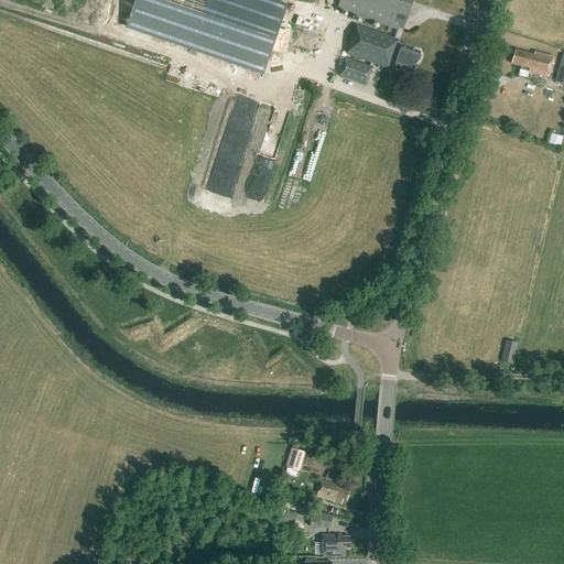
[(286,33),(279,30),(286,6),(269,0),(136,0),(127,28),(264,74),(271,52),(280,55),(286,33)]
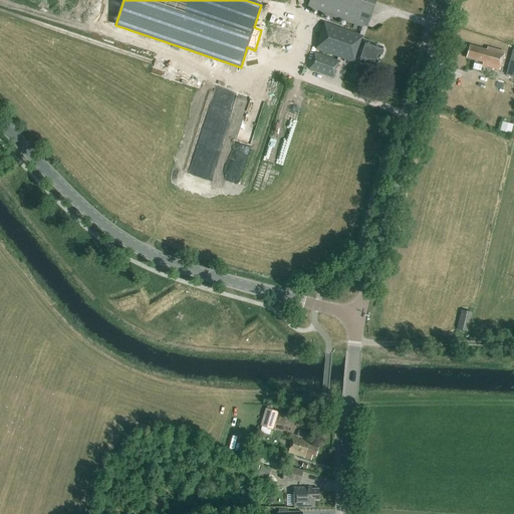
[(363,39),(375,0),(309,0),(307,8),(362,27),(359,35),(324,22),(317,41),(319,42),(317,50),(354,63),(355,61),(362,63),(363,61),(375,66),(378,56),(382,55),(383,51),(382,47),(373,44),(373,43),(363,39)]
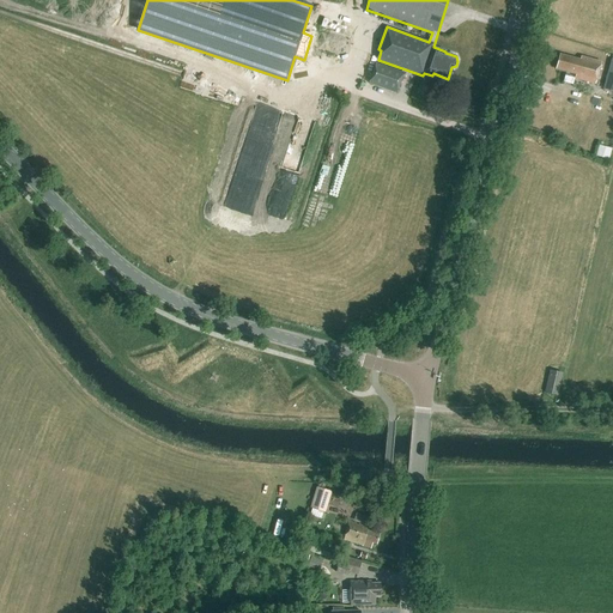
[(595,84),(602,62),(582,56),(581,60),(560,54),(556,70),(576,76),(576,79),(595,84)]
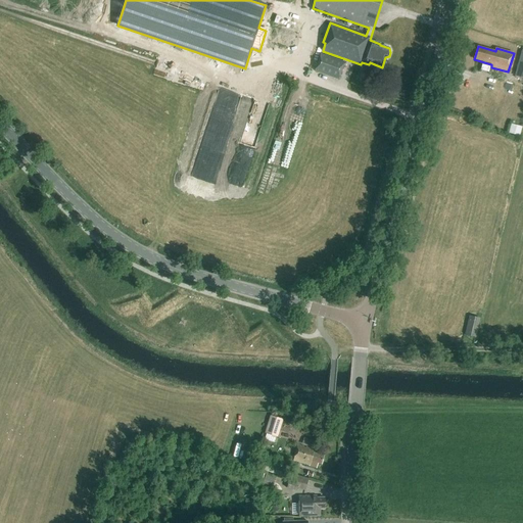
[(522,46),(522,47),(514,76),(522,78),(522,79),(522,78),(522,46)]
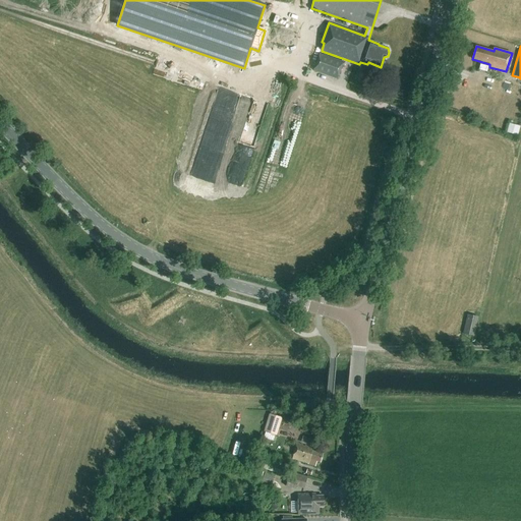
[(313,70),(338,79),(344,62),(320,53),(313,70)]
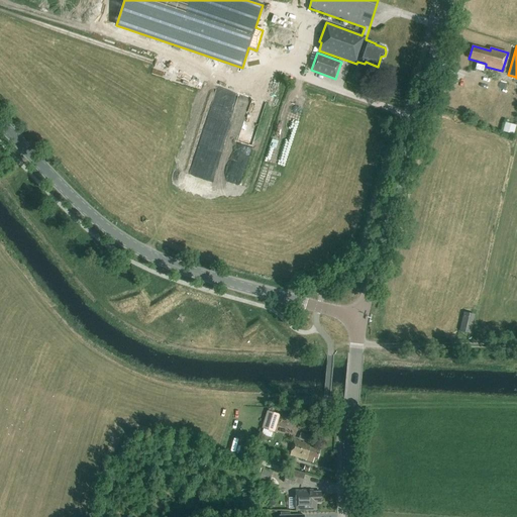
[(249,158),(262,110),(247,106),(235,154),(249,158)]
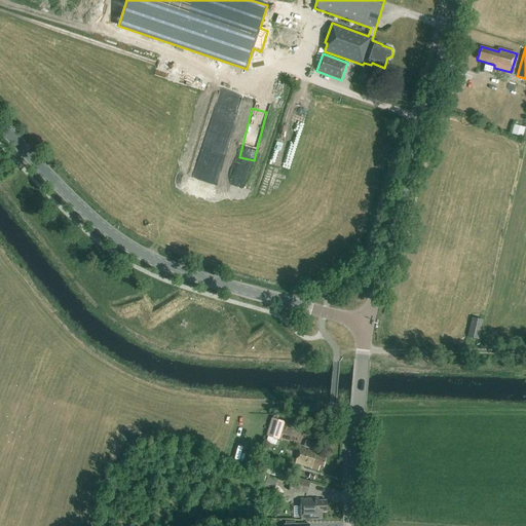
[(514,123),(512,134),(523,136),(525,125),(514,123)]
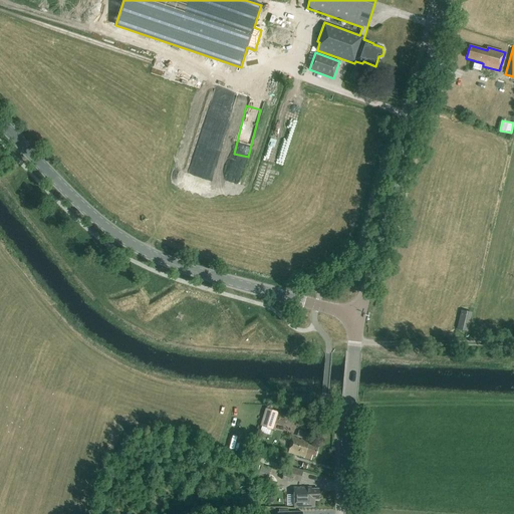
[(461,310),(457,328),(467,331),(472,312),(461,310)]
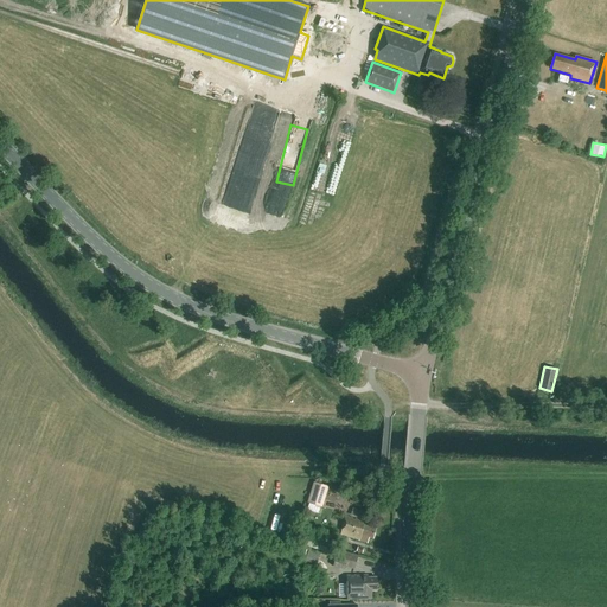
[(314,483),(307,503),(321,508),(328,487),(314,483)]
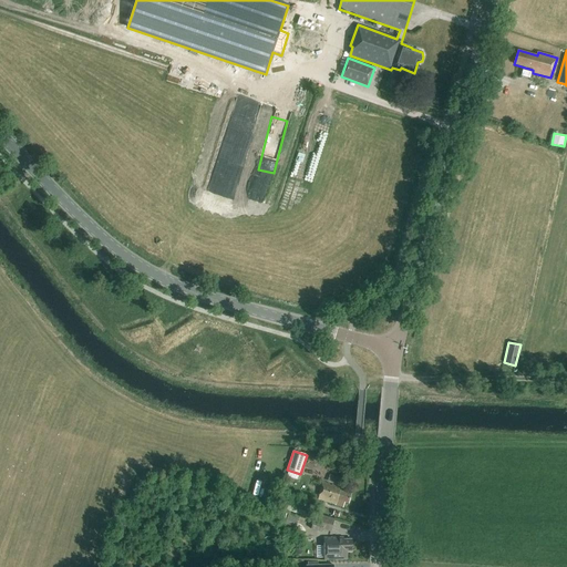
[(348,503),(351,494),(339,491),(340,488),(322,483),(319,498),(336,503),(334,505),(343,507),(344,502),(348,503)]
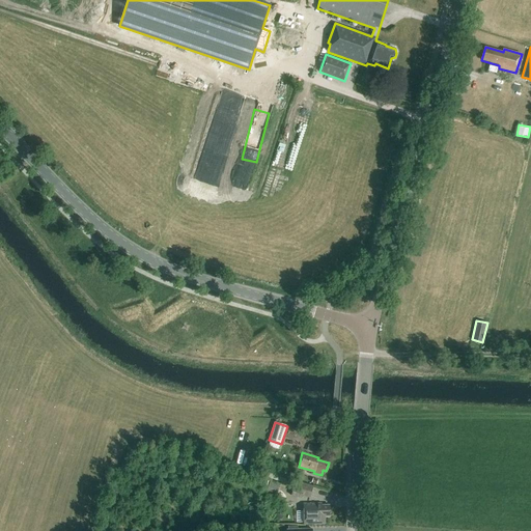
[(310,498),(312,486),(299,483),(297,490),(292,488),(290,495),(301,498),(302,496),(310,498)]
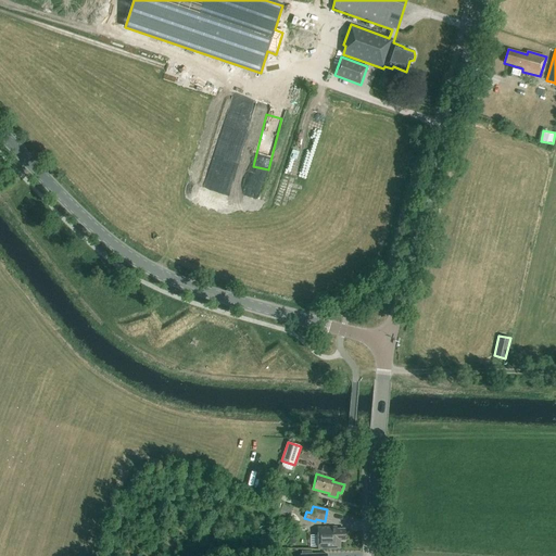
[(337,529),(337,527),(317,528),(318,548),(340,548),(340,541),(344,541),(344,529),(337,529)]
